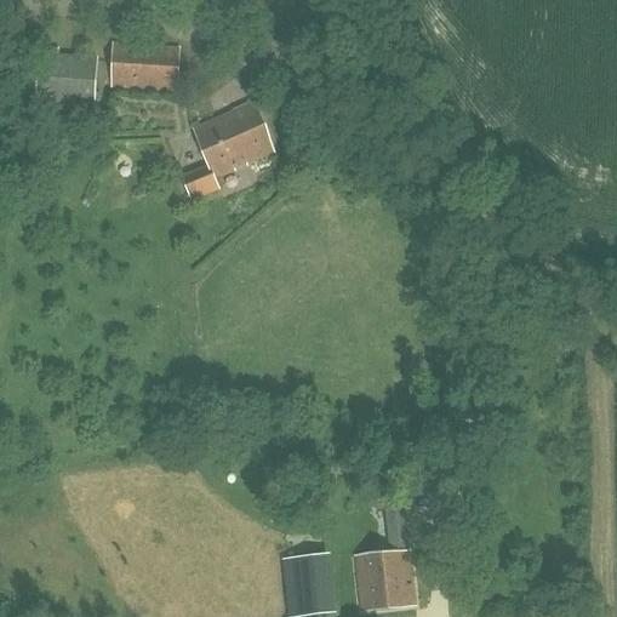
[(95,58),(57,56),(57,44),(38,43),(38,53),(36,53),(33,104),(91,109),(95,58)]
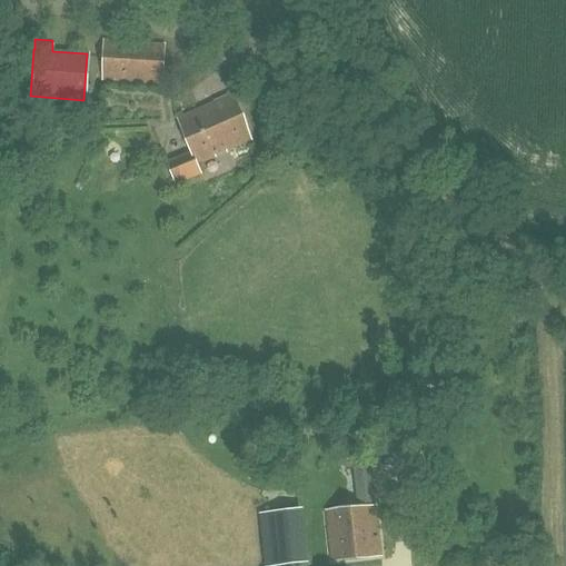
[(102,39),(99,77),(160,80),(162,42),(102,39)]
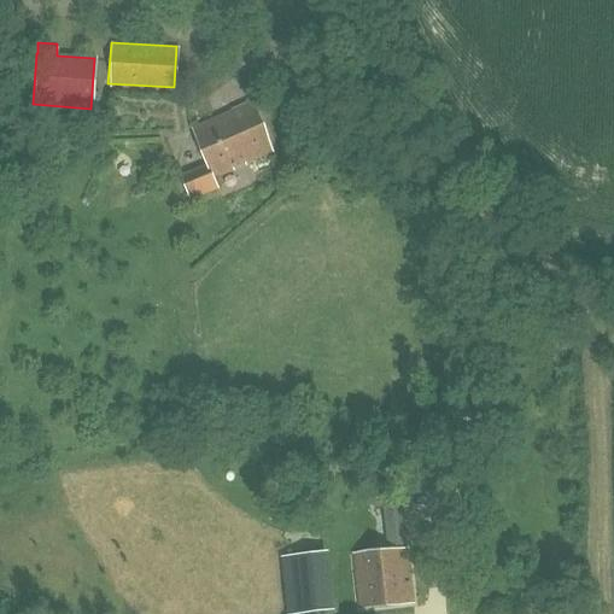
[(188,198),(215,186),(211,175),(270,148),(251,99),(189,126),(204,164),(179,176),(188,198)]
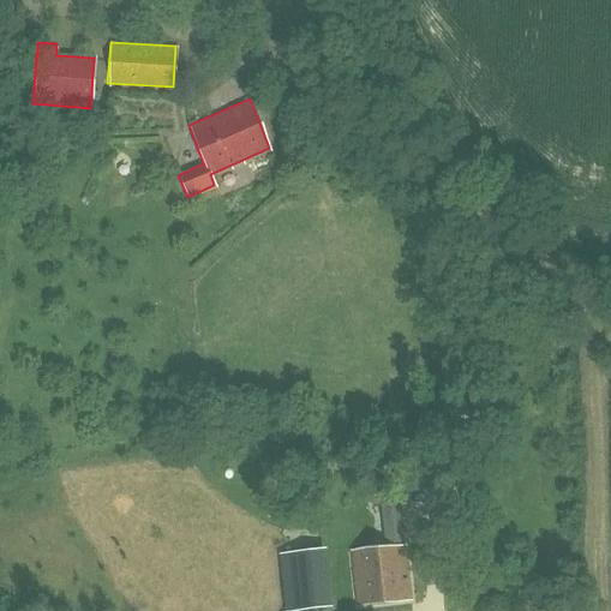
[(397,491),(370,495),(371,503),(379,502),(399,501),(397,491)]
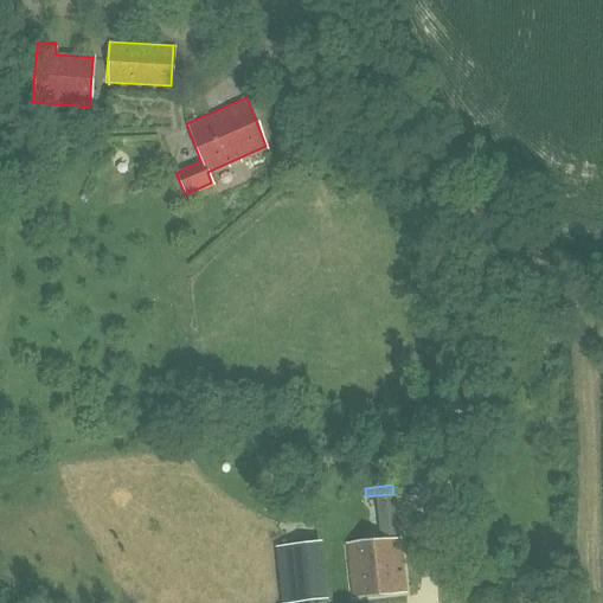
[(399,536),(398,536),(395,499),(369,502),(372,538),(345,540),(350,594),(405,588),(399,536)]
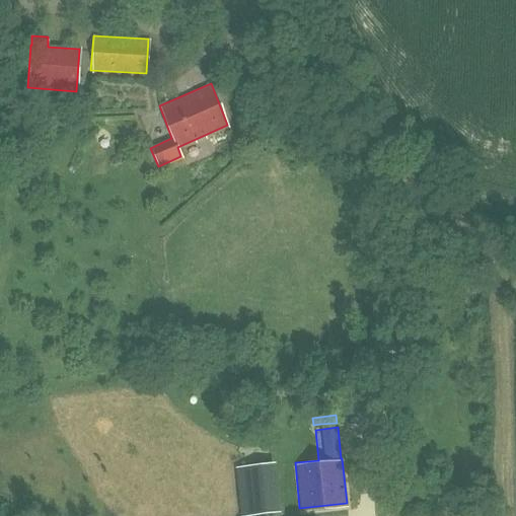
[(239,515),(241,515),(280,509),(275,460),(234,465),(239,515)]
